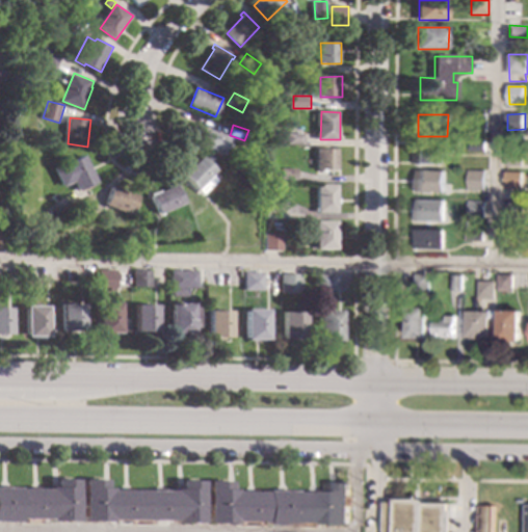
[(229,136),(221,156),(196,147),(204,127),(229,136)]
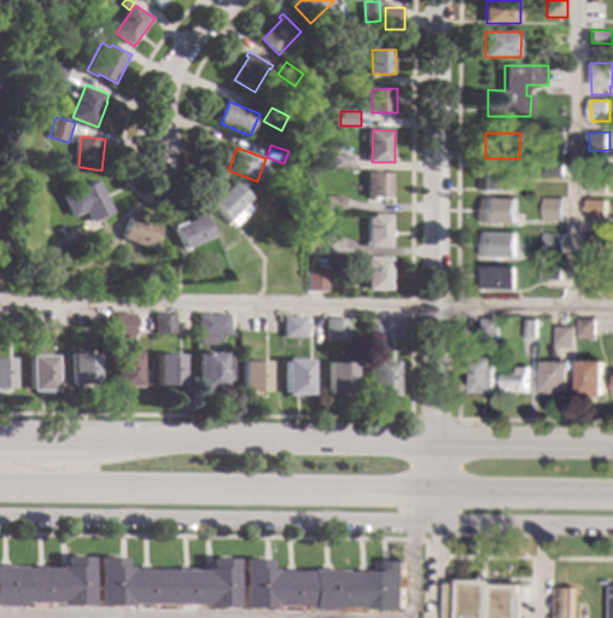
[(357,168),(338,168),(337,156),(357,156),(357,168)]
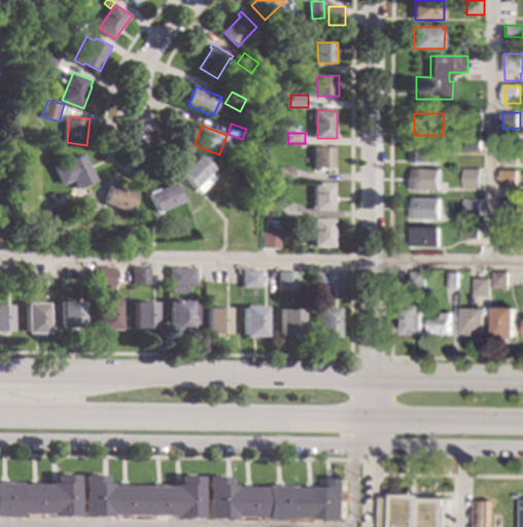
[(484,140),(483,150),(460,149),(460,139),(484,140)]
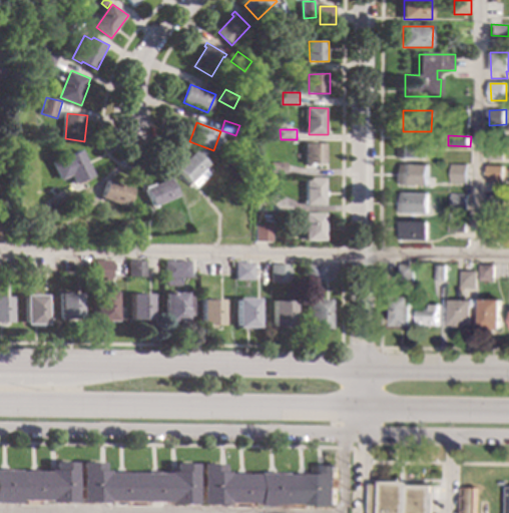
[(431,158),(402,157),(402,137),(432,137),(431,158)]
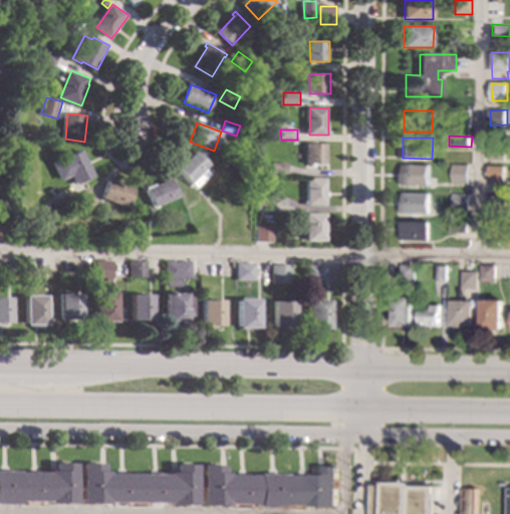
[(447,148),(438,147),(438,138),(447,138),(447,148)]
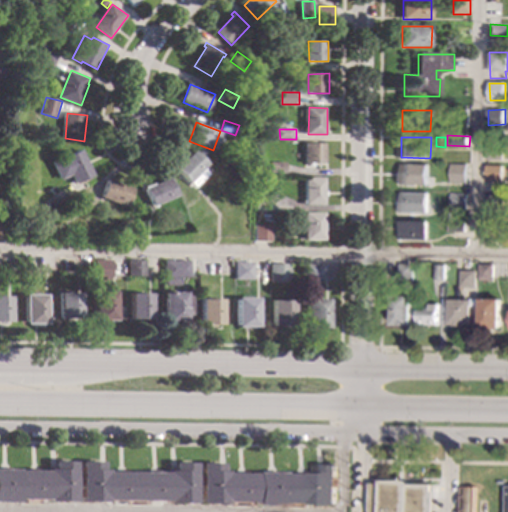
[(328,163),(318,163),(318,166),(312,166),(312,163),(308,163),(307,143),(327,142),(328,163)]
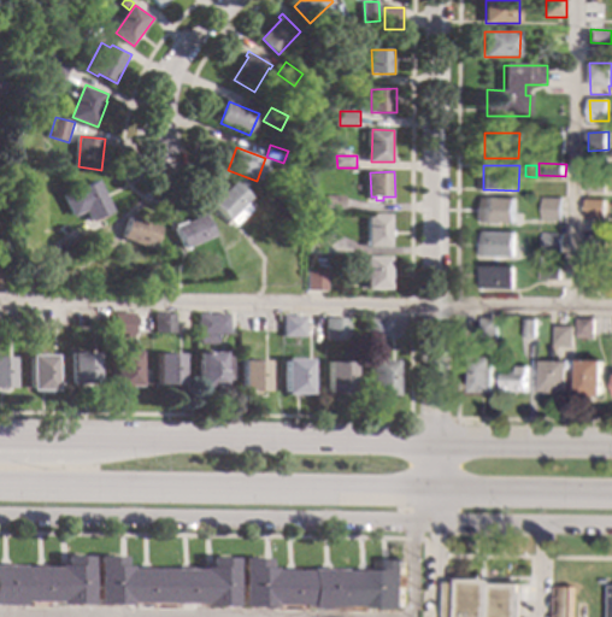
[(610,193),(589,193),(588,174),(610,174),(610,193)]
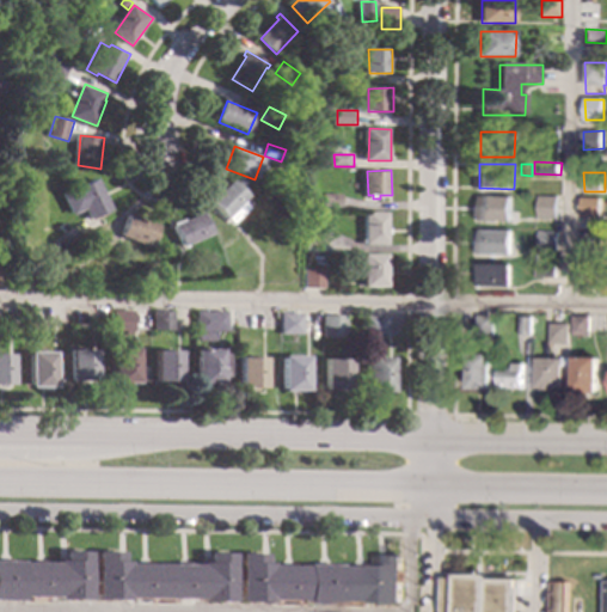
[(114,209),(92,220),(87,209),(73,216),(62,193),(79,185),(80,187),(99,178),(114,209)]
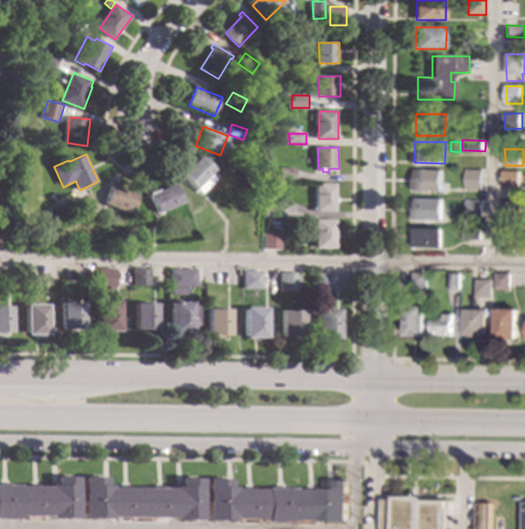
[(215,169),(210,175),(215,180),(201,194),(179,174),(183,170),(184,172),(201,155),(215,169)]
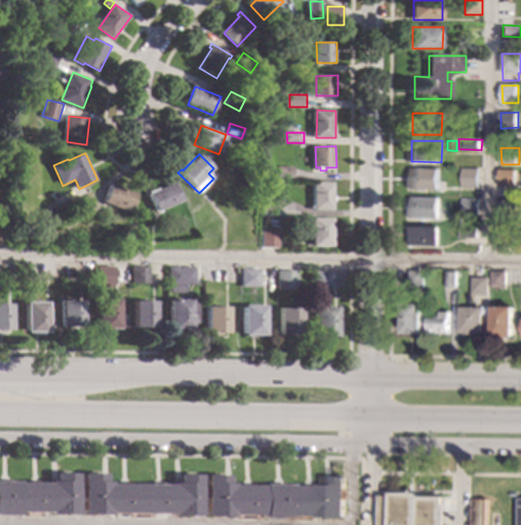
[(296,177),(280,177),(280,167),(296,167),(296,177)]
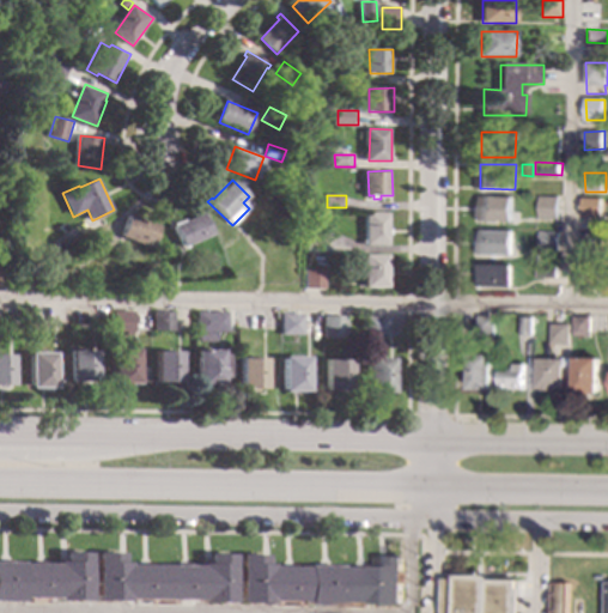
[(561,196),(560,219),(541,218),(542,195),(561,196)]
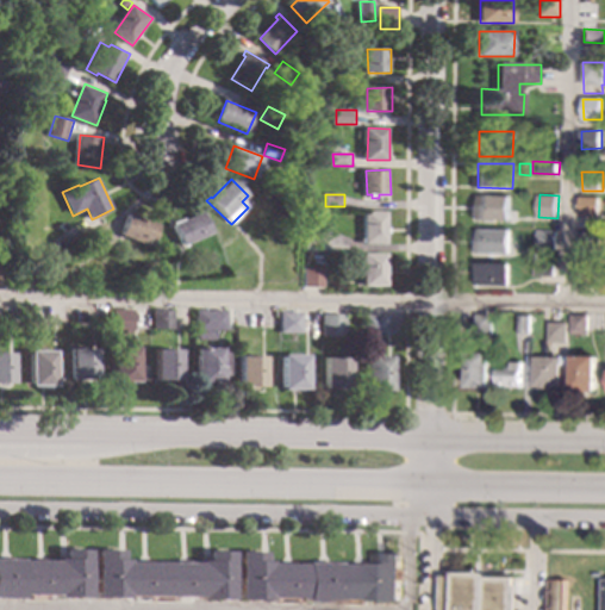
[(512,221),(478,219),(478,204),(481,204),(481,195),(512,197),(512,221)]
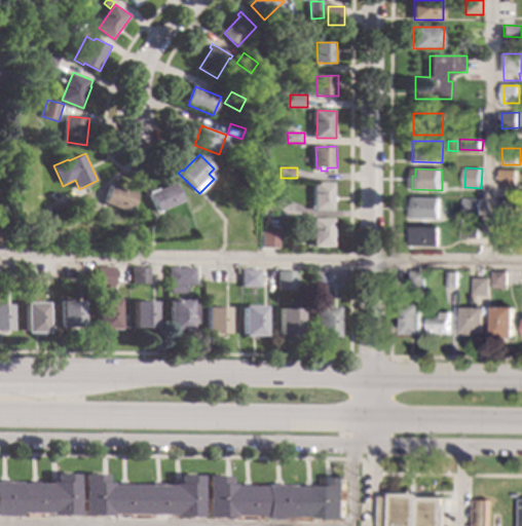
[(519,170),(519,186),(501,186),(502,170),(519,170)]
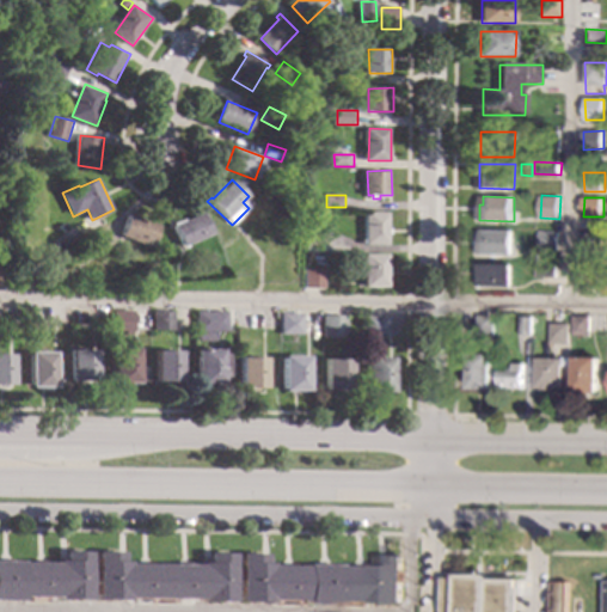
[(391,228),(393,228),(393,234),(391,234),(391,245),(368,246),(368,244),(366,244),(366,239),(368,239),(367,213),(390,212),(391,228)]
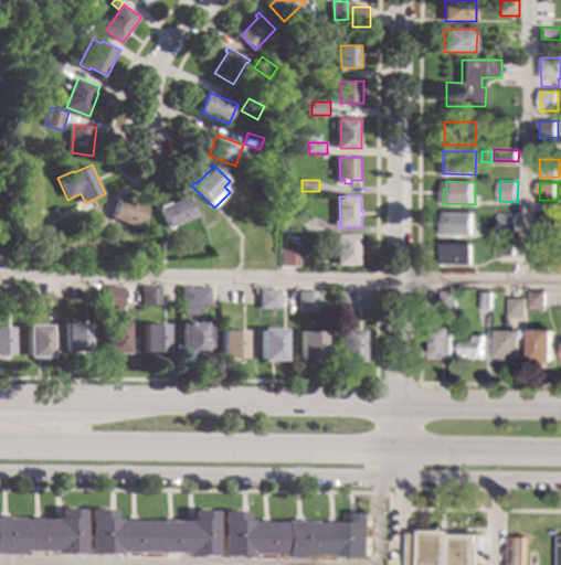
[(196,216),(173,226),(173,228),(169,230),(159,206),(170,202),(170,203),(187,196),(196,216)]
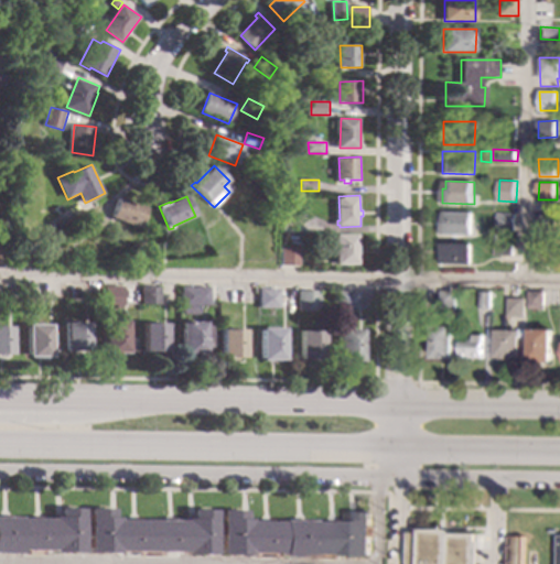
[(149,208),(141,229),(112,218),(120,197),(149,208)]
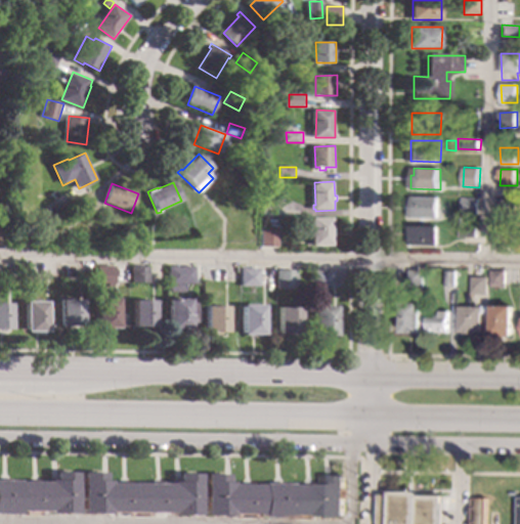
[(61,195),(56,200),(52,194),(58,191),(61,195)]
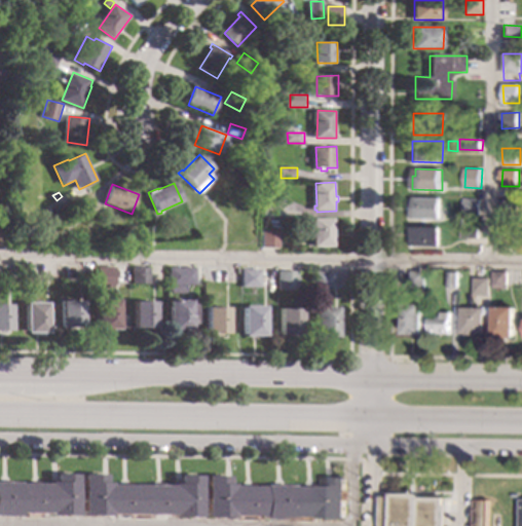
[(283,215),(266,216),(266,198),(283,198),(283,215)]
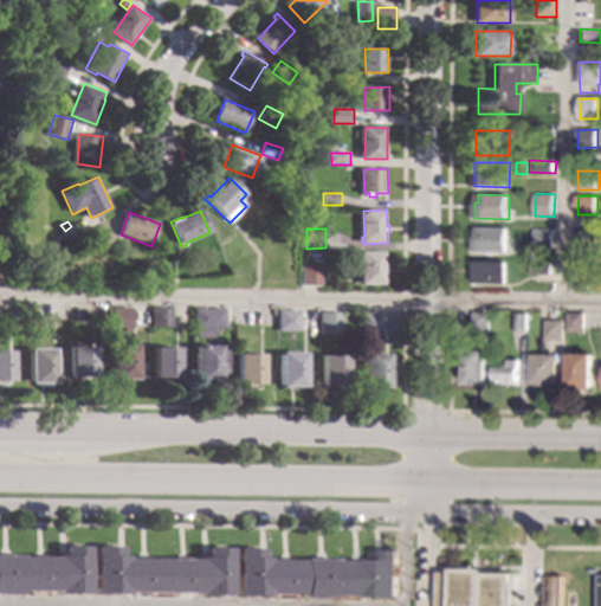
[(509,252),(475,252),(475,237),(477,237),(477,229),(509,229),(509,252)]
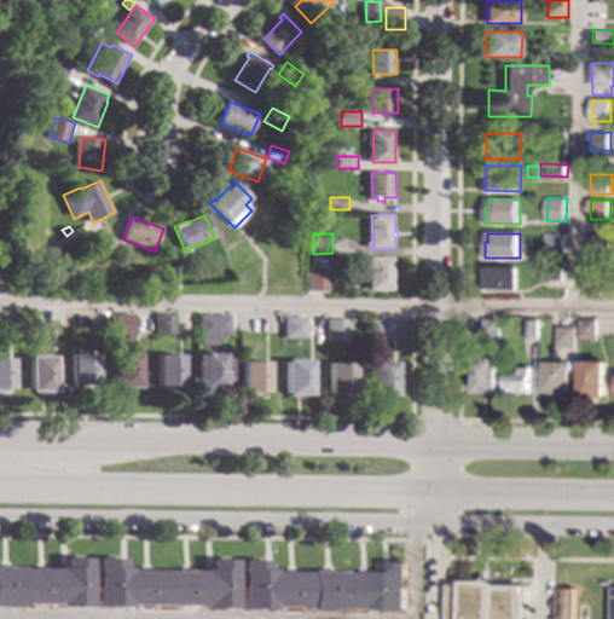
[(567,235),(566,253),(546,252),(546,233),(567,235)]
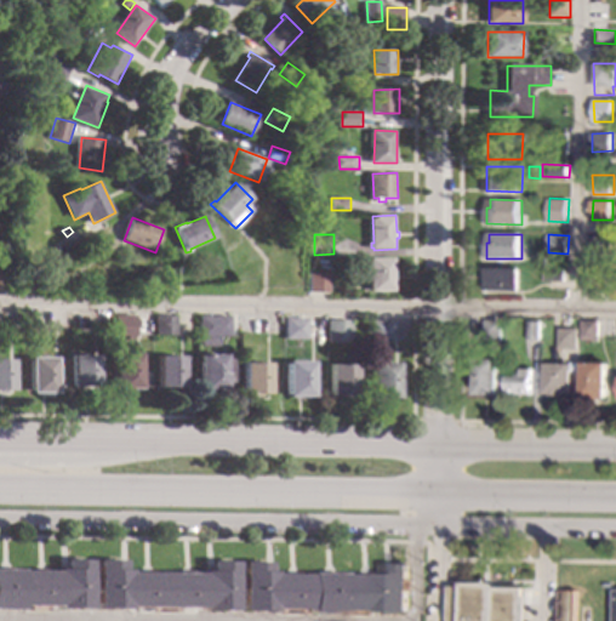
[(614,254),(593,254),(592,234),(614,234),(614,254)]
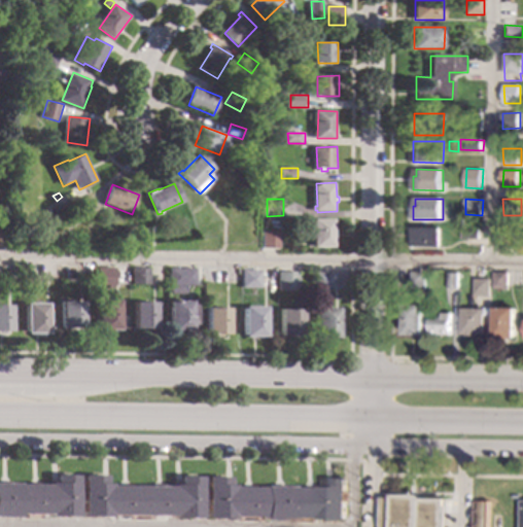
[(337,234),(339,234),(339,238),(337,238),(337,248),(316,248),(316,218),(337,218),(337,234)]
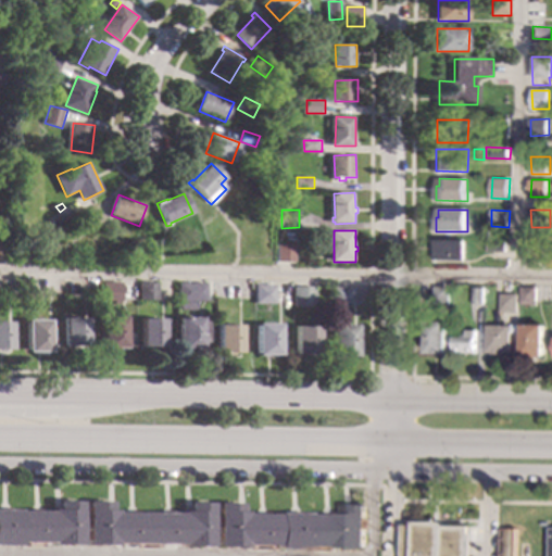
[(62,250),(48,261),(40,250),(53,239),(62,250)]
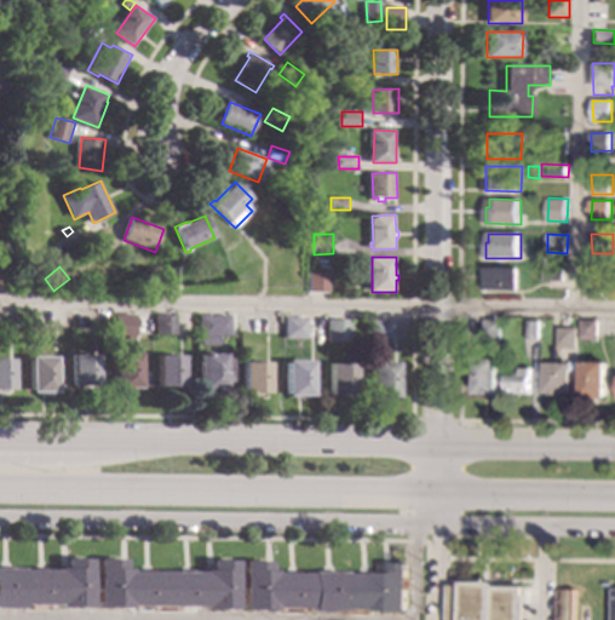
[(519,291),(486,290),(486,267),(521,268),(519,291)]
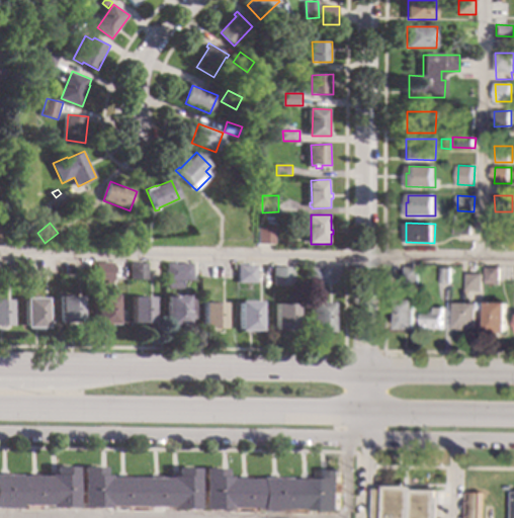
[(474,225),(474,235),(455,235),(456,224),(474,225)]
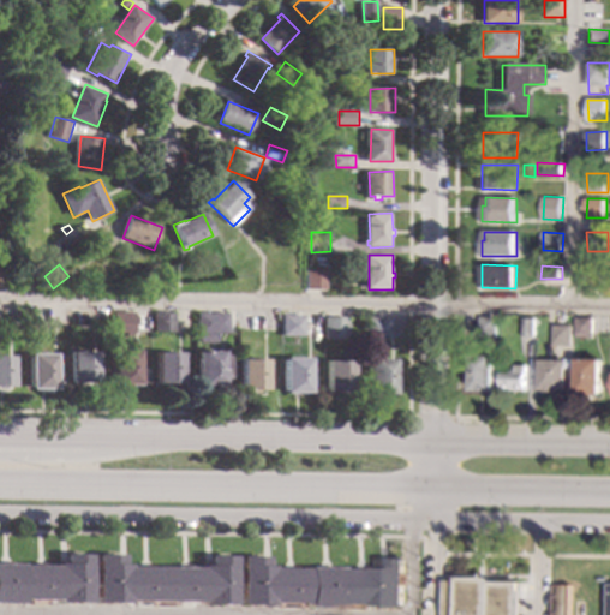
[(329,290),(310,291),(309,270),(329,270),(329,290)]
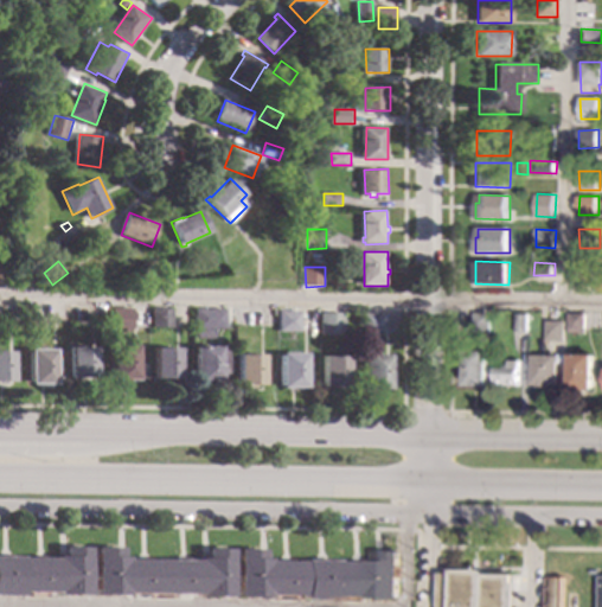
[(10,324),(0,324),(0,306),(10,306),(10,324)]
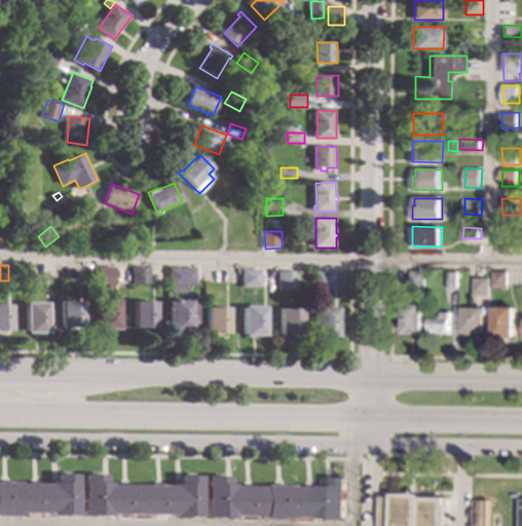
[(117,289),(110,289),(110,286),(99,285),(100,266),(117,267),(117,289)]
